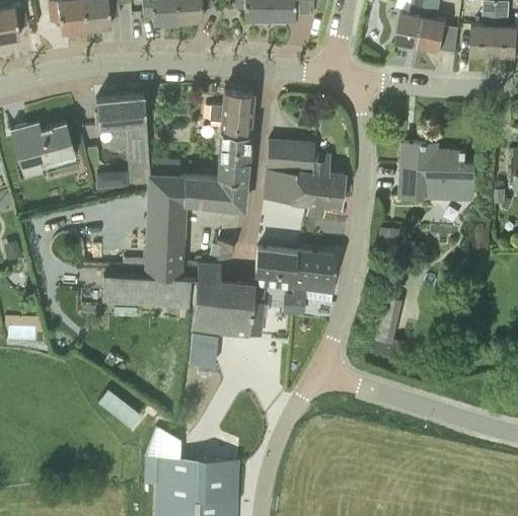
[(83,0),(60,0),(50,1),(52,23),(60,22),(62,32),(85,30),(83,0)]
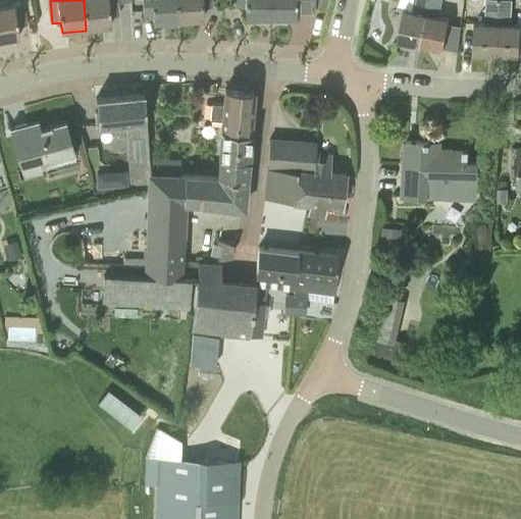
[(84,0),(86,31),(112,28),(111,16),(119,15),(118,5),(117,0),(84,0)]
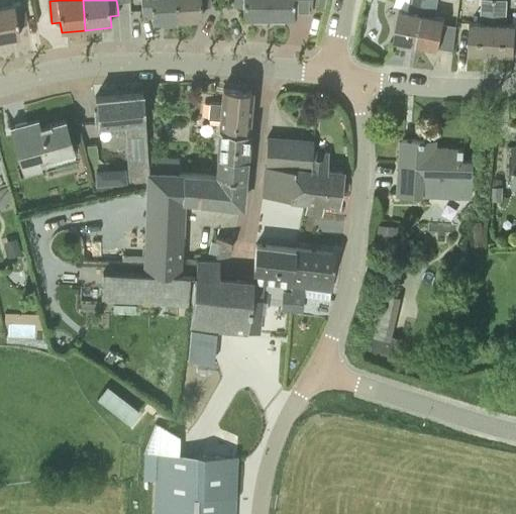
[(142,0),(143,14),(151,13),(152,23),(164,23),(164,27),(175,27),(175,22),(178,22),(176,0),(142,0)]
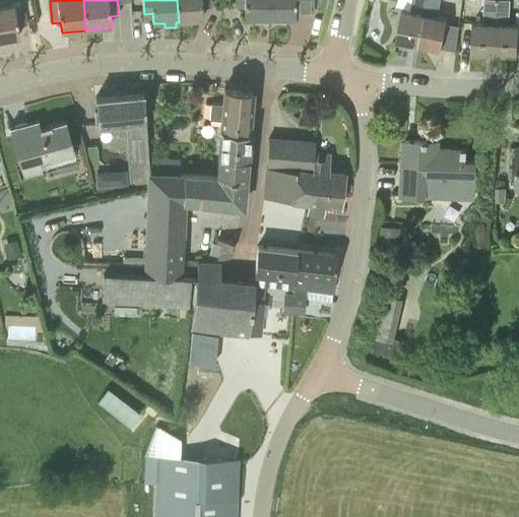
[(209,0),(177,0),(179,22),(203,20),(203,10),(211,9),(209,0)]
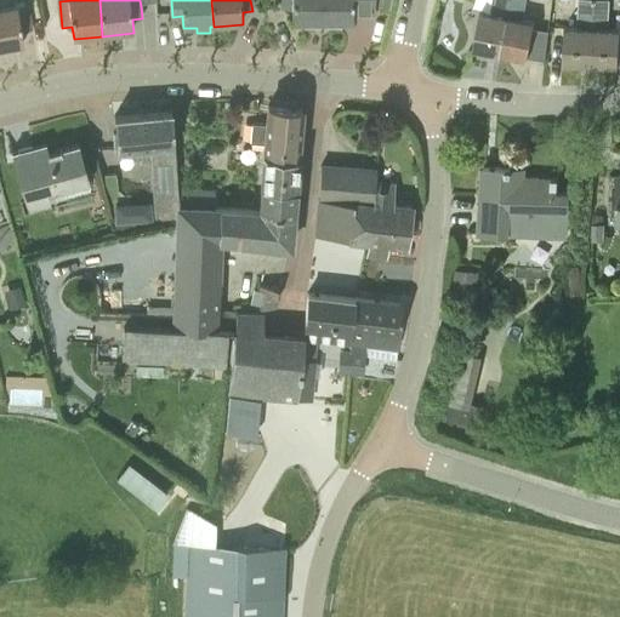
[(323,23),(322,0),(282,0),(283,11),(293,11),(293,23),(323,23)]
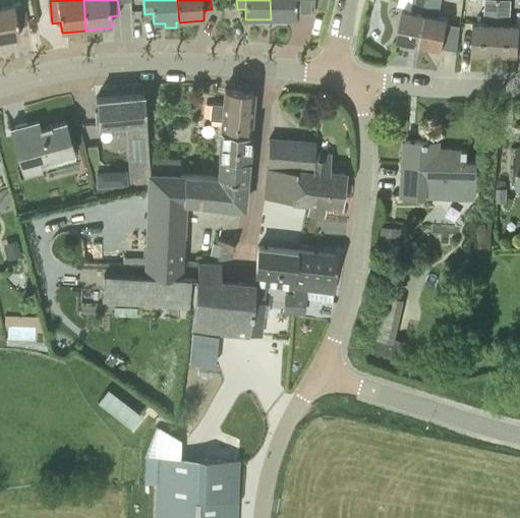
[(314,0),(270,0),(271,19),(296,19),(296,12),(314,12),(314,0)]
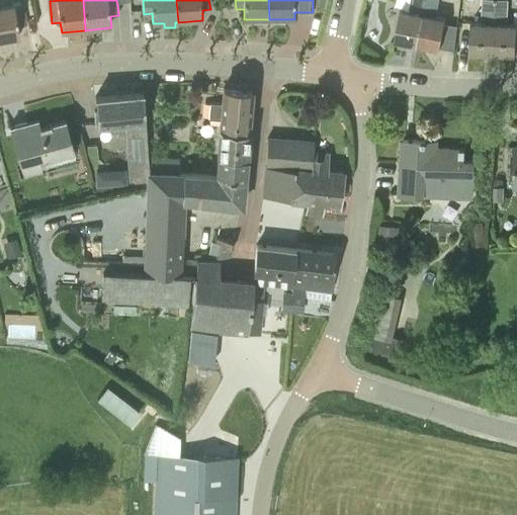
[(414,0),(412,14),(401,12),(396,40),(416,46),(425,0),(414,0)]
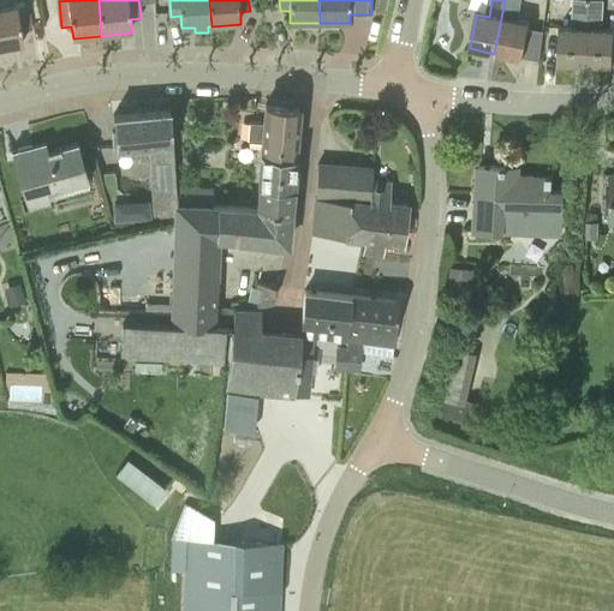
[(516,23),(519,0),(505,0),(494,54),(523,59),(530,25),(516,23)]
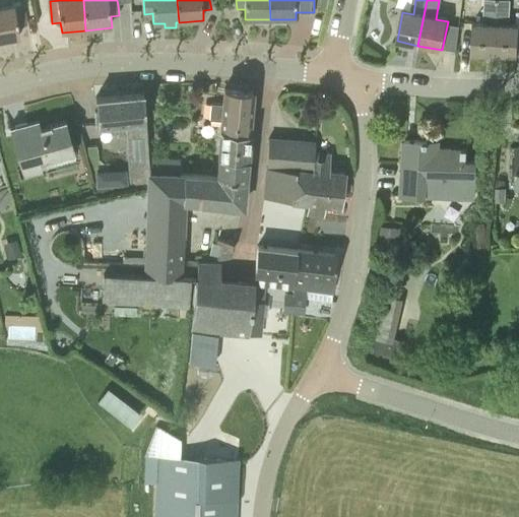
[(496,55),(498,0),(485,0),(487,1),(484,24),(474,24),(472,54),(496,55)]
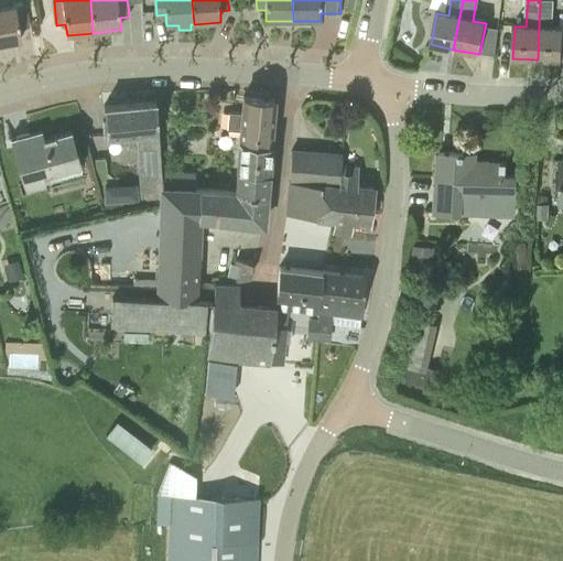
[(552,29),(553,3),(553,0),(540,0),(538,60),(562,61),(562,30),(552,29)]
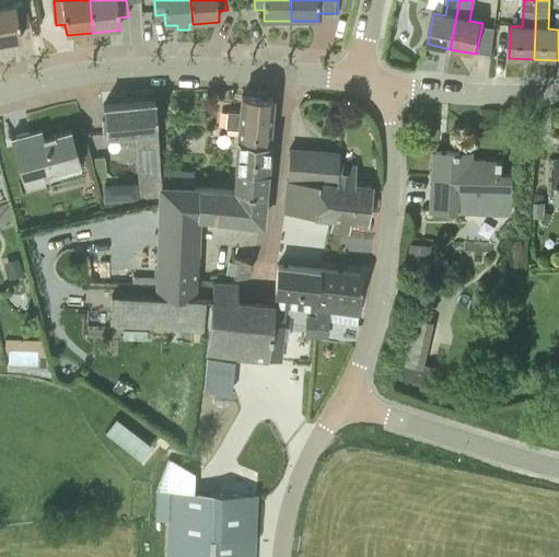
[(0,11),(0,45),(22,42),(20,31),(28,30),(25,7),(0,11)]
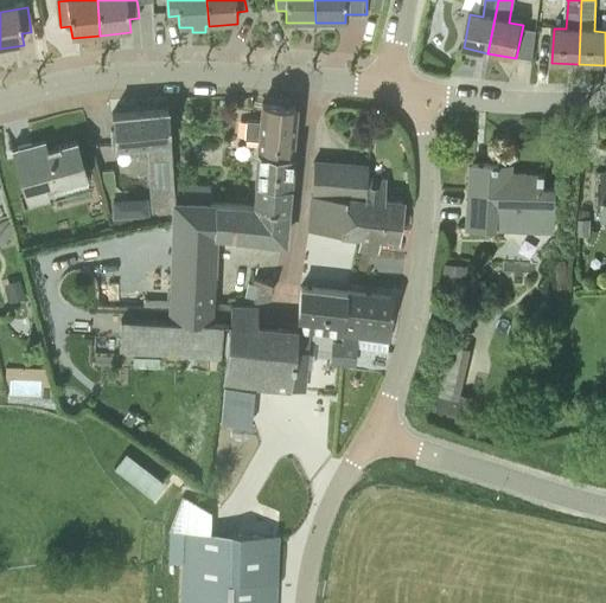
[(292,154),(295,109),(265,107),(262,107),(262,123),(259,123),(247,122),(246,142),(260,142),(259,152),(292,154)]
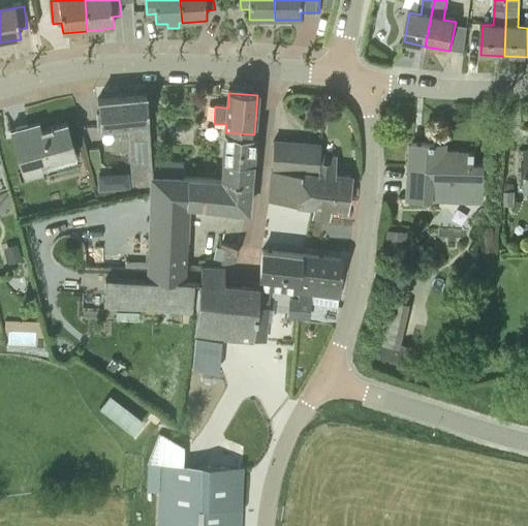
[(152,178),(151,161),(147,98),(99,101),(99,116),(97,115),(98,127),(120,127),(121,141),(132,141),(134,162),(136,191),(152,189),(152,178)]
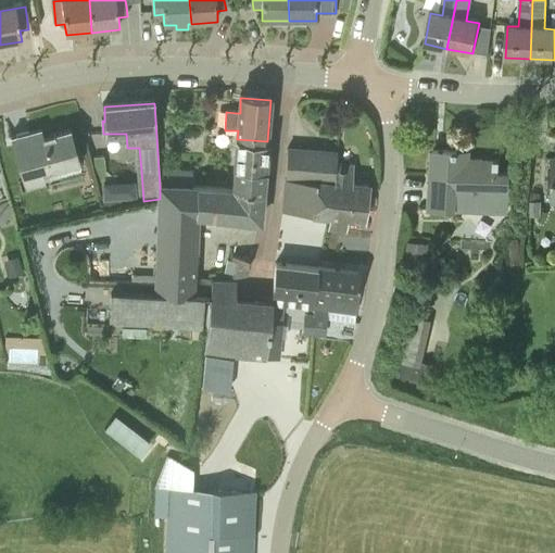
[(11,139),(14,148),(26,191),(46,186),(43,178),(80,168),(71,132),(43,139),(41,130),(11,139)]
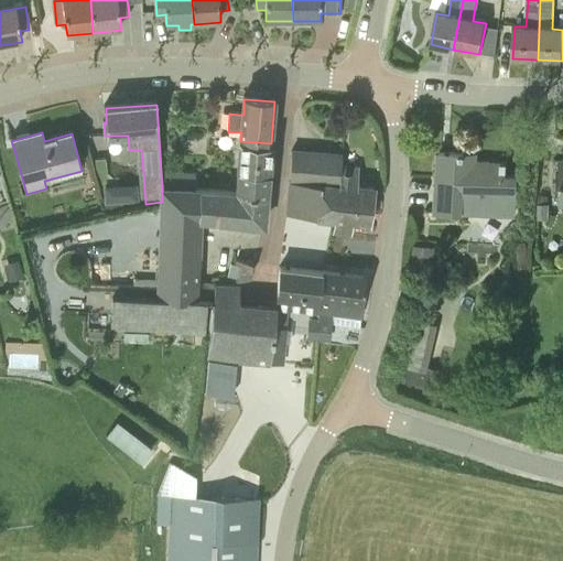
[(269,171),(271,143),(240,141),(238,169),(269,171)]
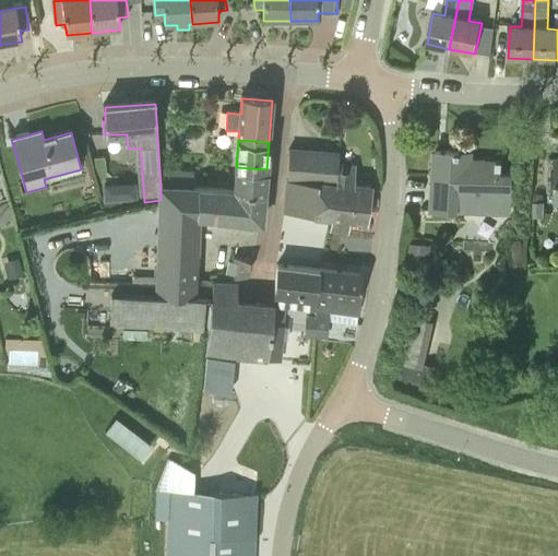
[(340,156),(292,153),(289,152),(287,179),(288,180),(336,187),(339,167),(340,156)]
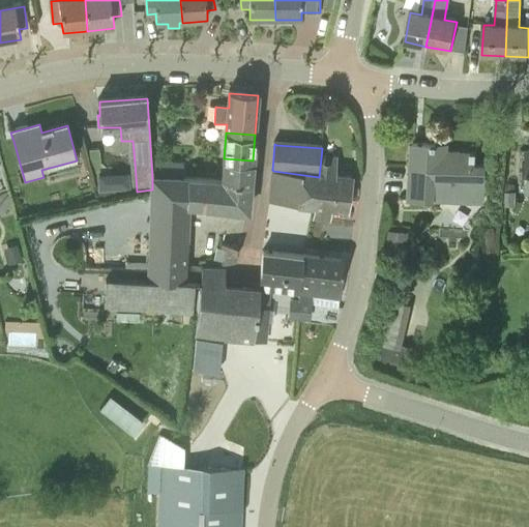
[(415,144),(409,199),(435,202),(437,188),(453,189),(453,196),(472,198),(473,187),(487,187),(488,167),(475,166),(475,160),(476,160),(477,153),(472,153),(471,156),(436,153),(437,146),(415,144)]
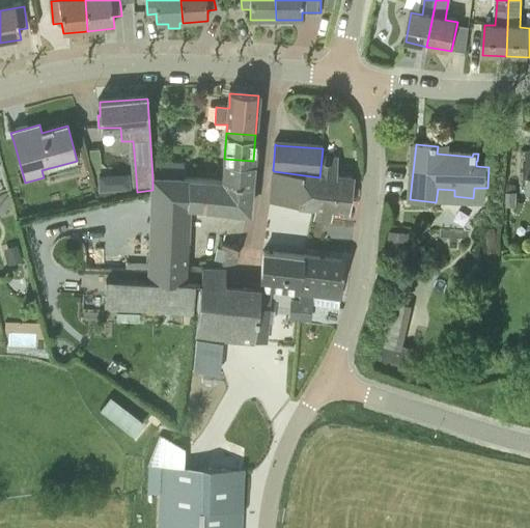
[(100,154),(90,155),(92,178),(103,177),(100,154)]
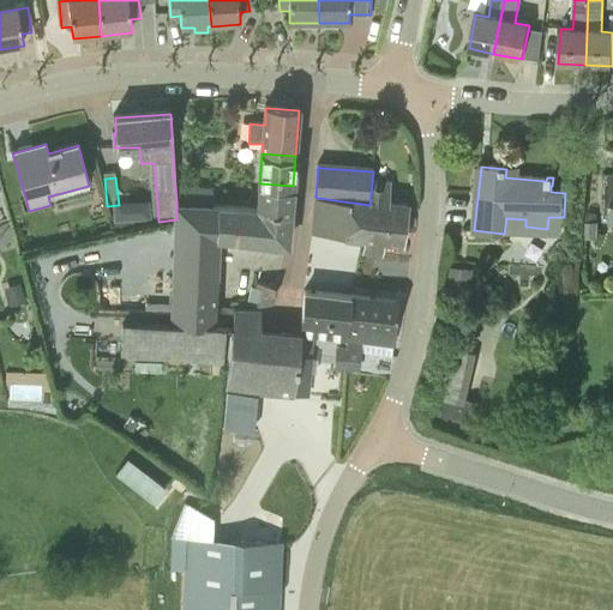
[(289,239),(290,229),(293,186),(259,183),(256,210),(259,210),(257,245),(282,247),(284,247),(286,247),(287,246),(288,245),(289,245),(289,243),(289,242),(289,241),(289,240),(289,239)]
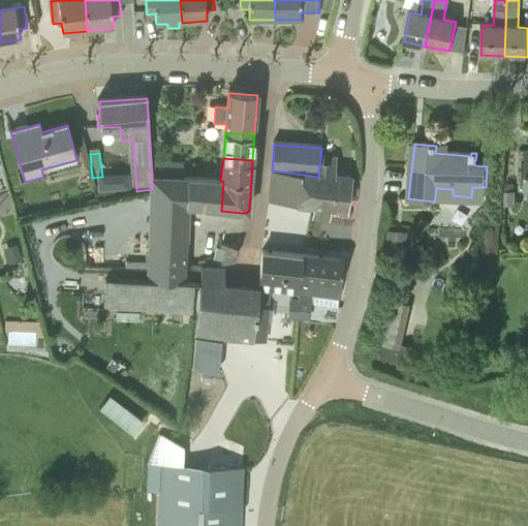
[(334,178),(336,160),(320,158),(318,177),(313,208),(312,219),(330,221),(331,210),(347,212),(351,180),(334,178)]
